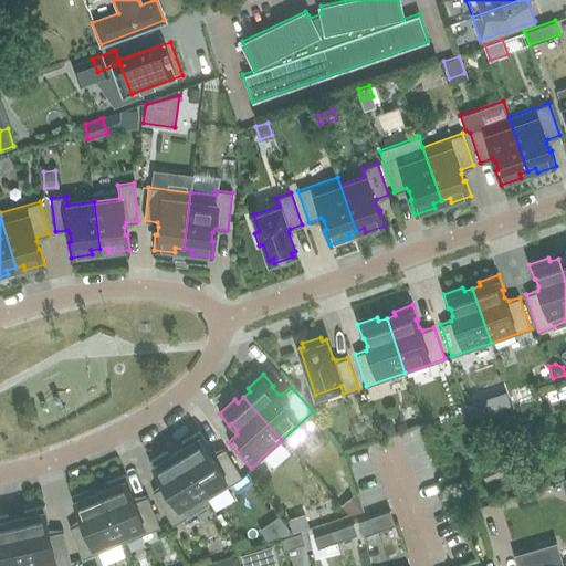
[(486,412),(481,398),(465,404),(471,418),(486,412)]
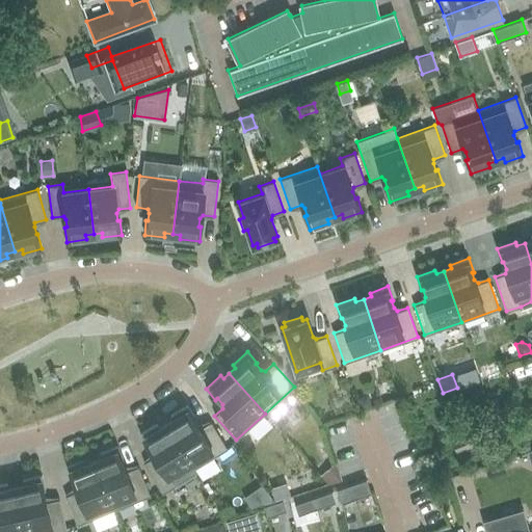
[(367,395),(357,399),(361,408),(371,405),(367,395)]
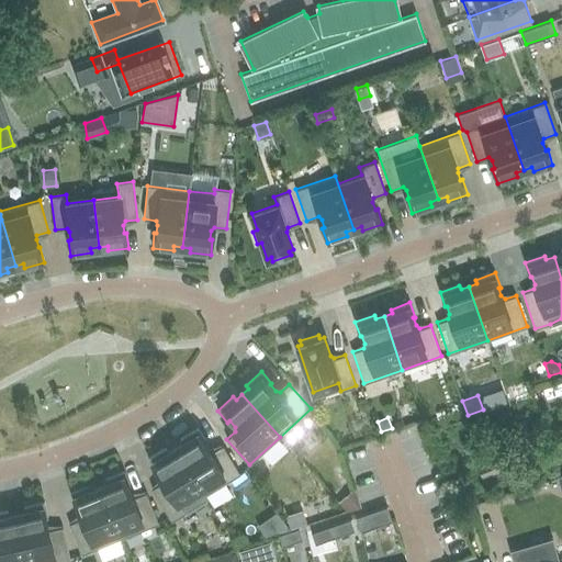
[(205,495),(226,482),(240,473),(223,446),(213,451),(209,449),(204,442),(206,441),(198,428),(180,439),(182,442),(176,447),(201,487),(205,495)]
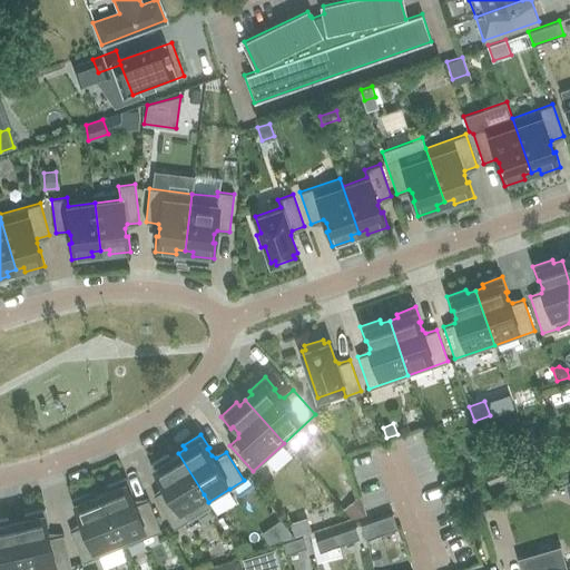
[(208,502),(204,494),(178,453),(170,458),(168,454),(150,465),(158,479),(160,478),(165,484),(164,489),(154,495),(174,529),(188,520),(185,516),(208,502)]
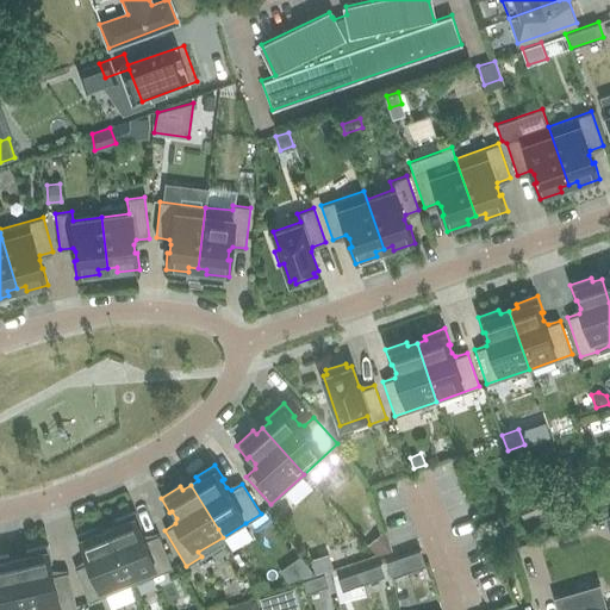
[(559,517),(554,505),(547,490),(517,502),(524,517),(543,510),(548,522),(559,517)]
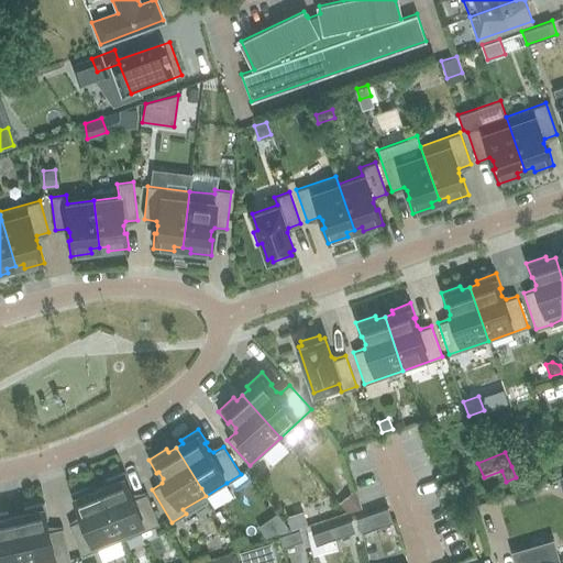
[(99,487),(120,540),(158,525),(146,493),(135,497),(131,495),(129,487),(130,486),(124,472),(106,479),(107,484),(99,487)]
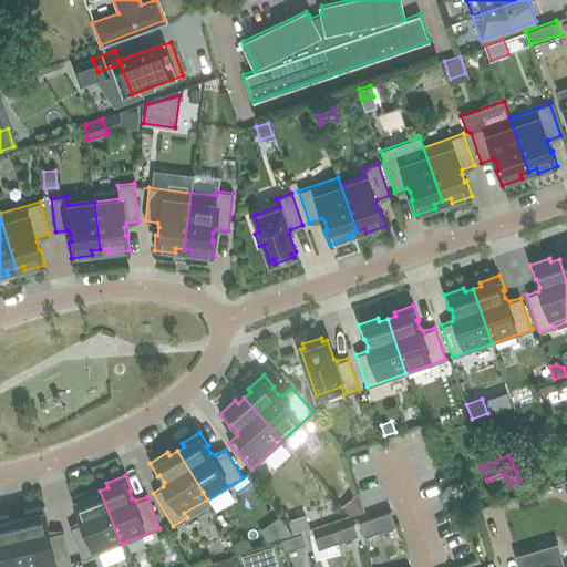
[(121,544),(100,491),(92,494),(90,490),(71,497),(76,512),(79,512),(81,519),(81,524),(70,528),(82,559),(121,544)]
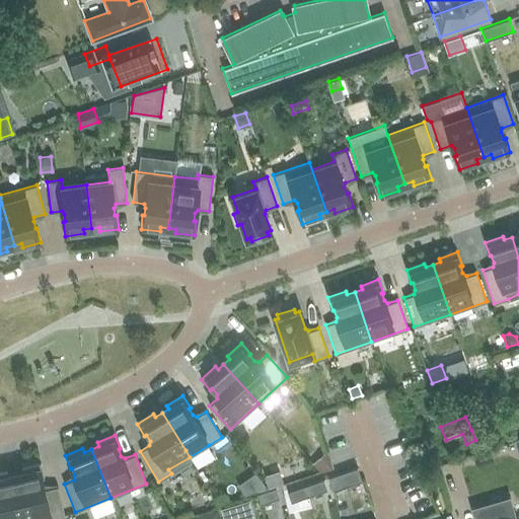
[(327,451),(313,464),(319,471),(332,467),(327,451)]
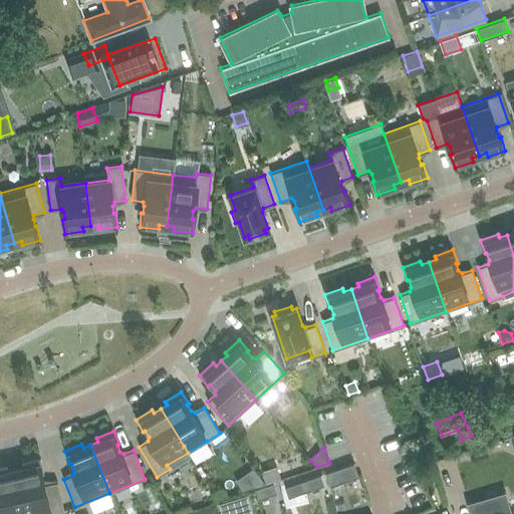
[(15,469),(25,513),(64,513),(57,482),(46,484),(43,481),(42,474),(43,473),(40,460),(22,464),(23,467),(15,469)]
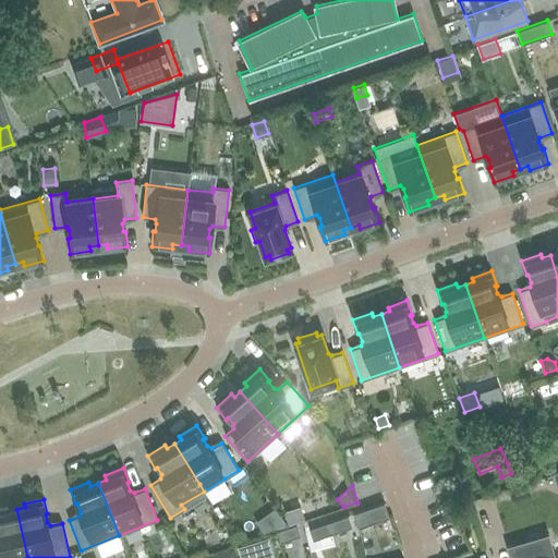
[(358,528),(389,517),(384,502),(353,513),(358,528)]
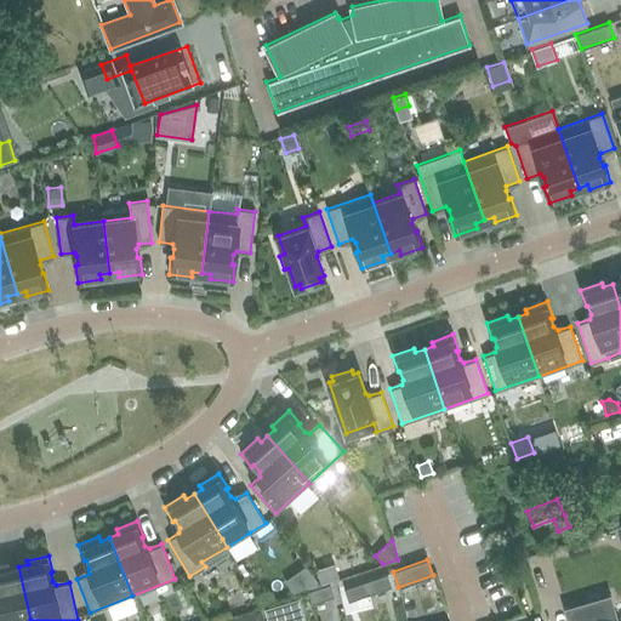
[(0,620),(30,620),(18,567),(10,569),(9,564),(0,565),(0,620)]
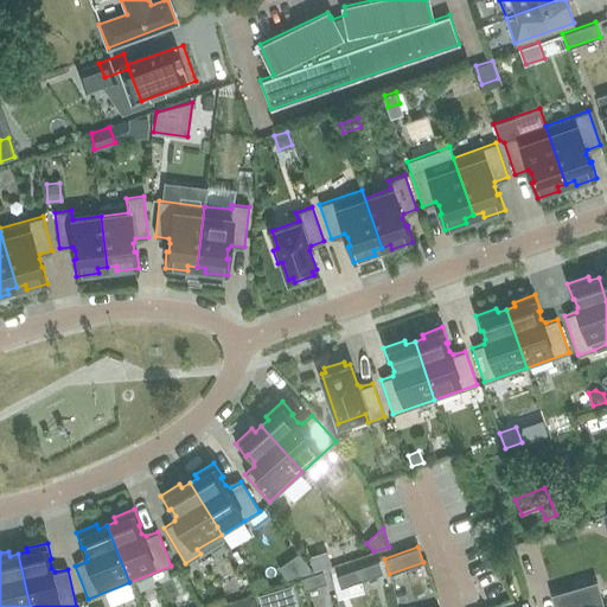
[(357,568),(362,580),(379,573),(376,561),(357,568)]
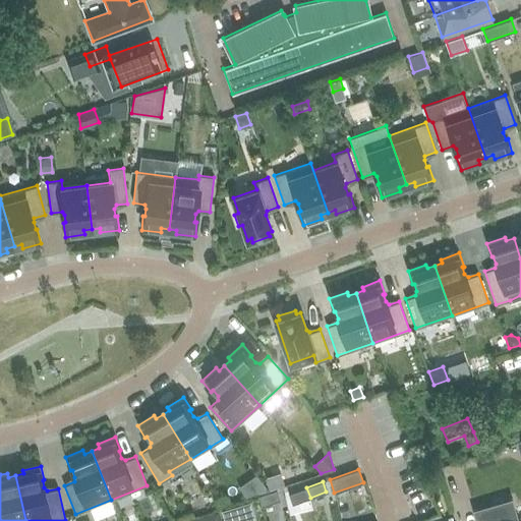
[(294,503),(310,498),(306,487),(291,493),(294,503)]
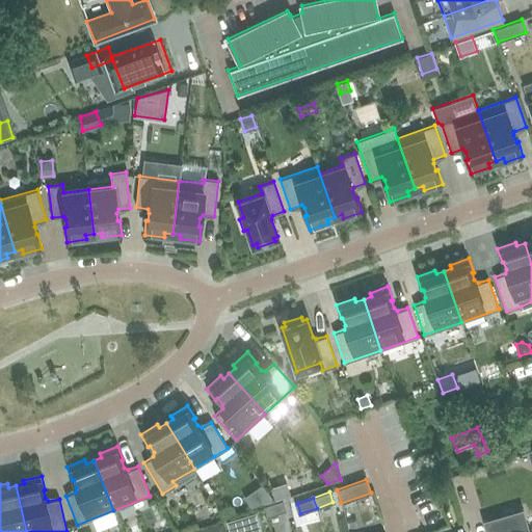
[(267,516),(284,510),(281,500),(264,506),(267,516)]
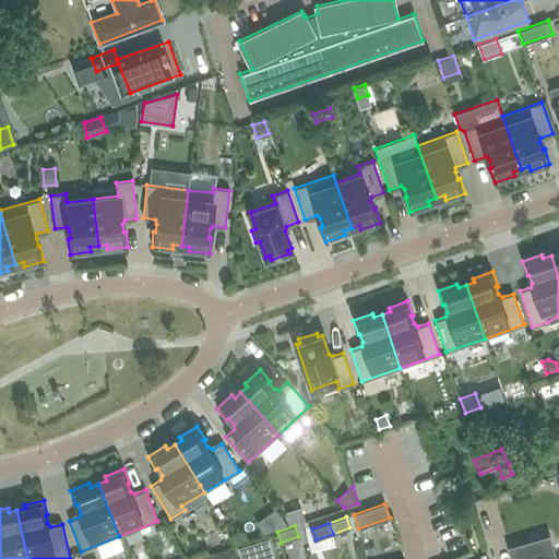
[(555,558),(550,544),(520,552),(521,558),(555,558)]
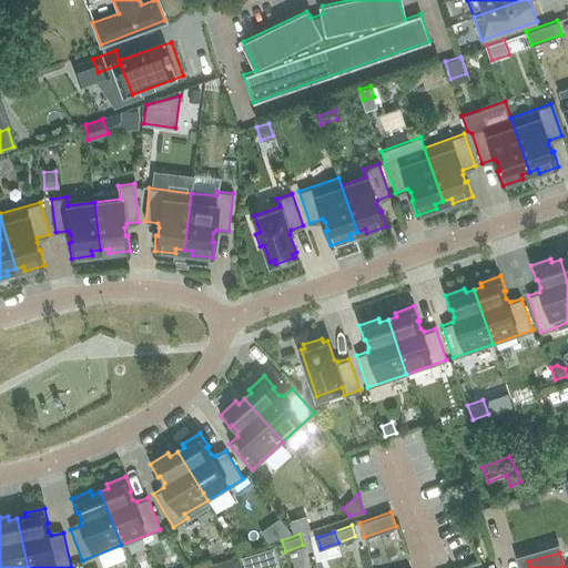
[(255,567),(251,554),(243,556),(245,567),(255,567)]
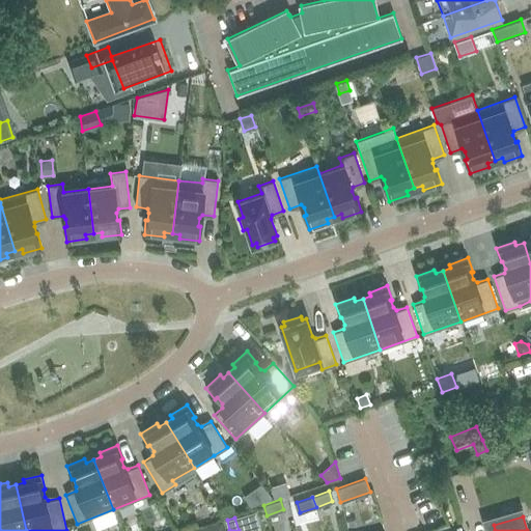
[(191,530),(223,530),(221,522),(191,530)]
